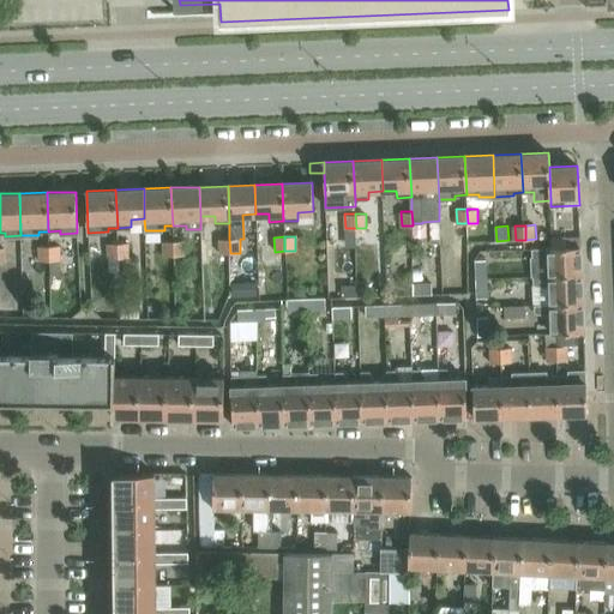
[(551,248),(566,247),(565,238),(551,238),(551,248)]
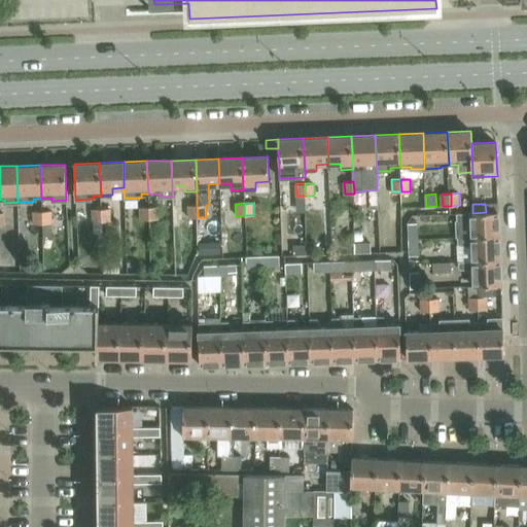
[(188,218),(198,217),(197,205),(188,206),(188,218)]
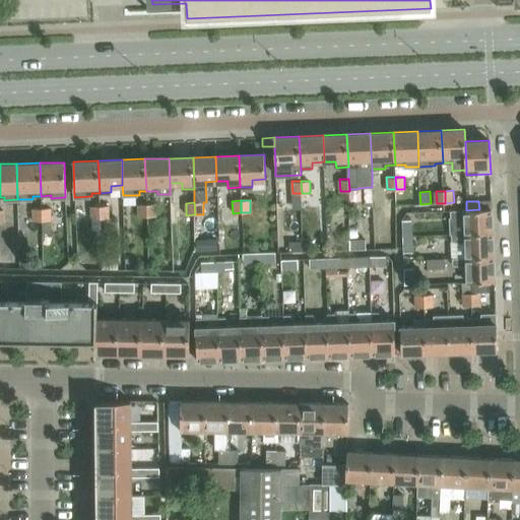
[(138,217),(147,216),(146,204),(137,205),(138,217)]
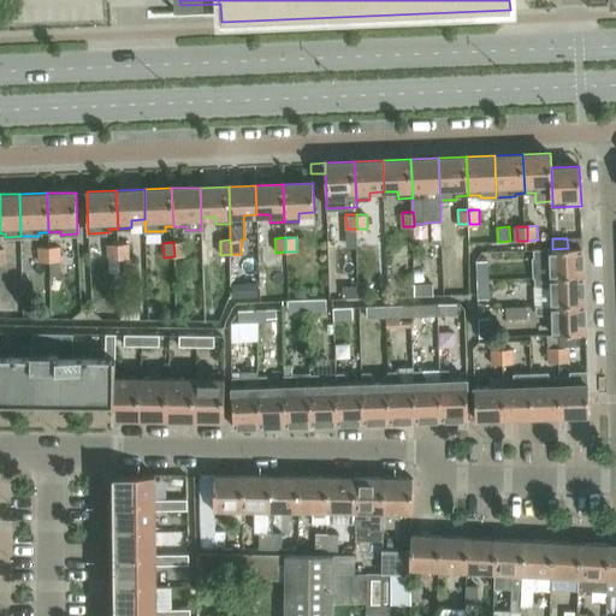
[(184,242),(173,242),(175,256),(184,256),(184,242)]
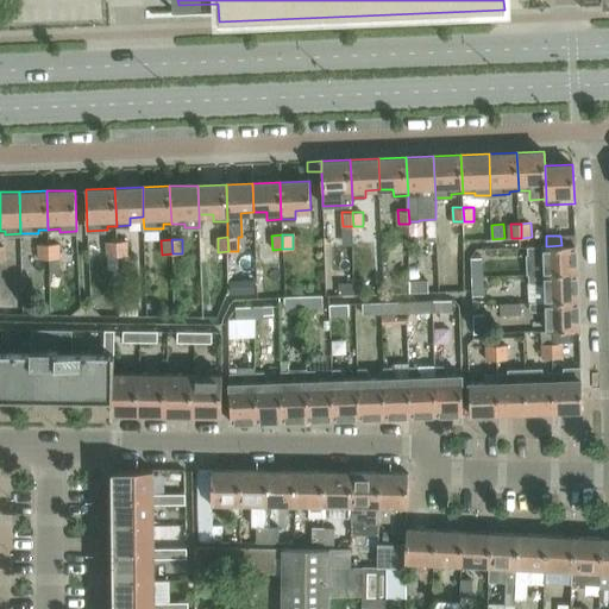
[(107,257),(118,256),(117,242),(106,242),(107,257)]
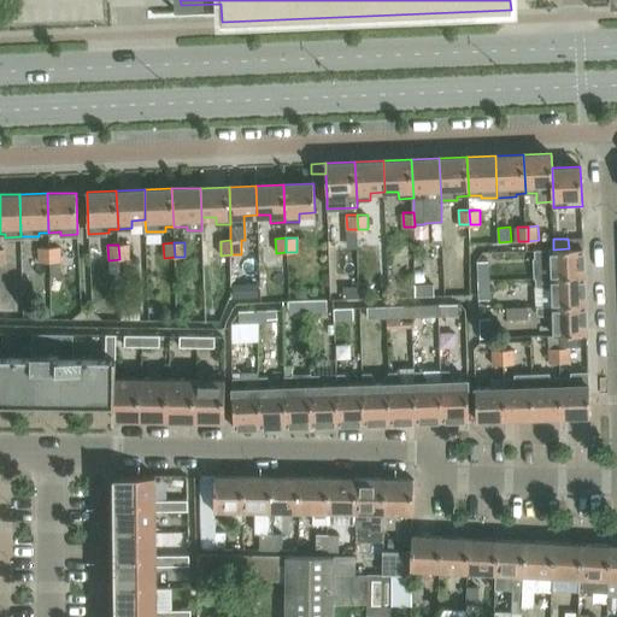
[(129,245),(118,245),(119,259),(129,259),(129,245)]
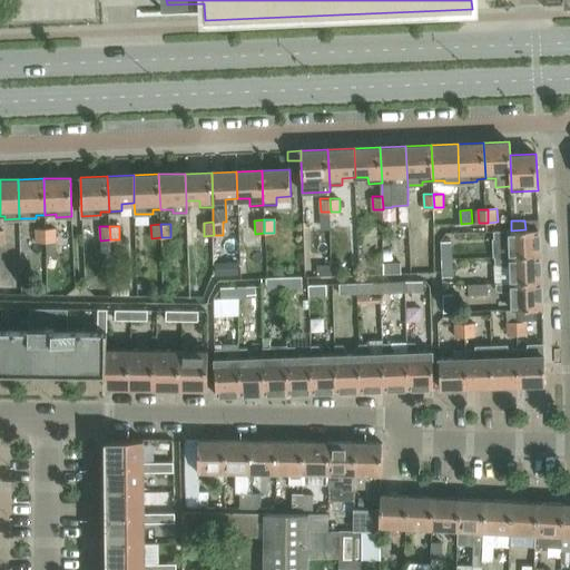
[(45,229),(46,243),(46,258),(56,257),(55,228),(45,229)]
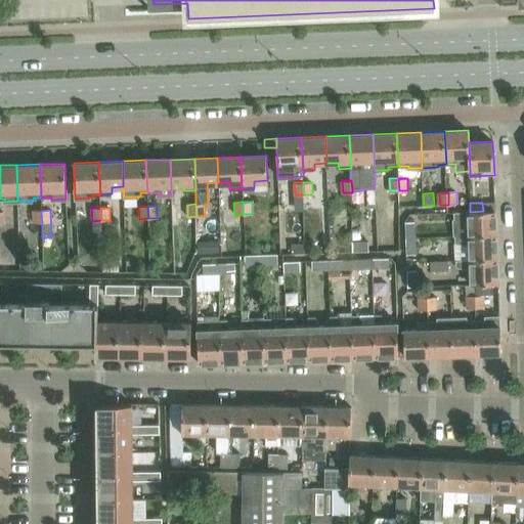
[(33,223),(42,223),(41,211),(33,211),(33,223)]
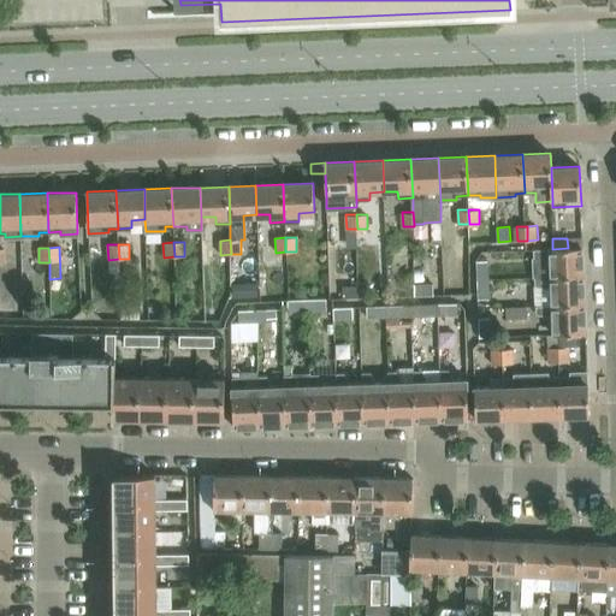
[(534,278),(584,276),(582,248),(568,248),(552,249),(533,249),(534,278)]
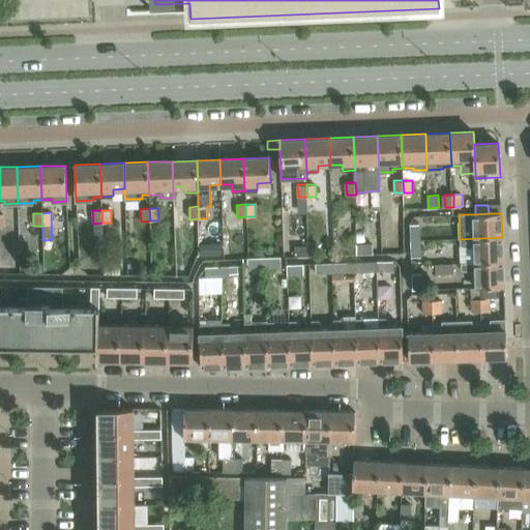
[(102,224),(93,224),(94,235),(97,235),(98,241),(102,241),(102,224)]
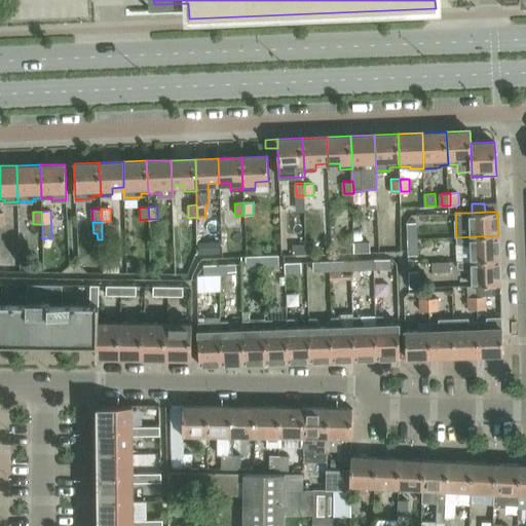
[(417,222),(407,223),(407,239),(417,238),(417,222)]
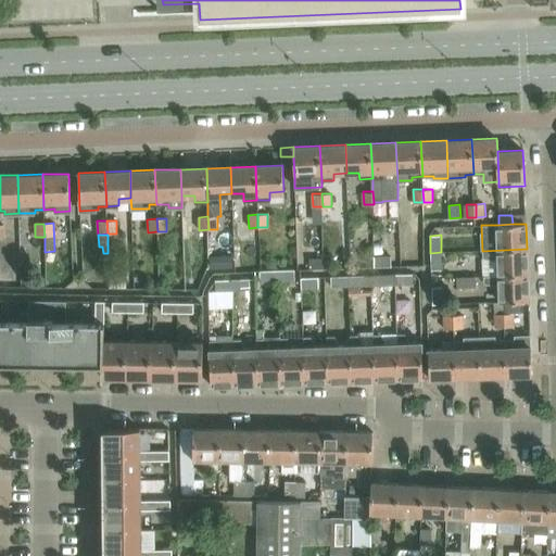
[(231,247),(218,248),(219,265),(232,264),(231,247)]
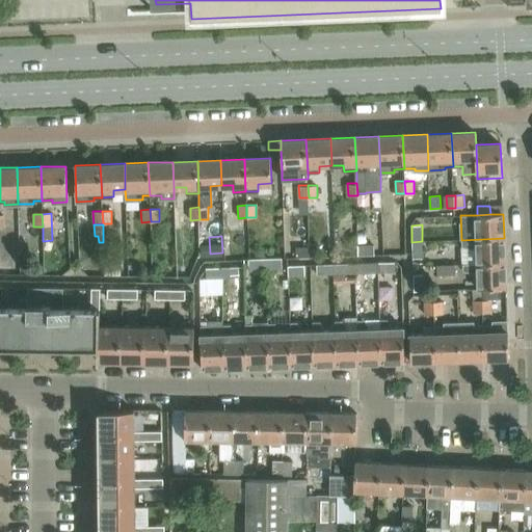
[(477,264),(505,263),(504,238),(461,240),(461,247),(476,251),(477,264)]
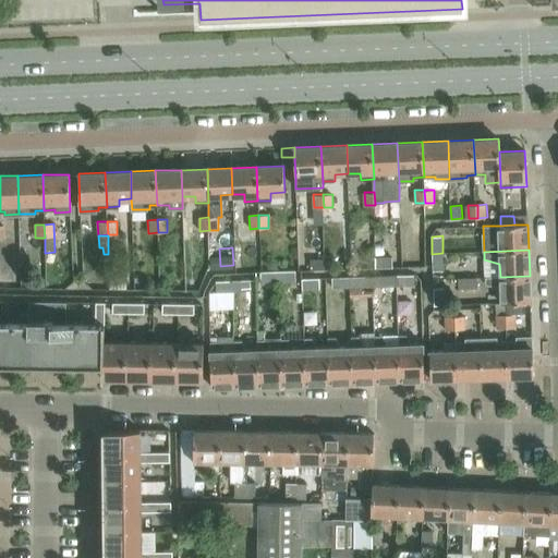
[(23,252),(2,252),(3,277),(23,277),(23,252)]
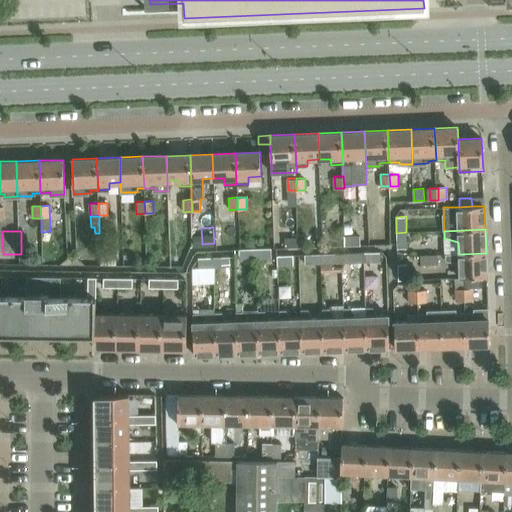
[(406,232),(396,233),(397,249),(407,248),(406,232)]
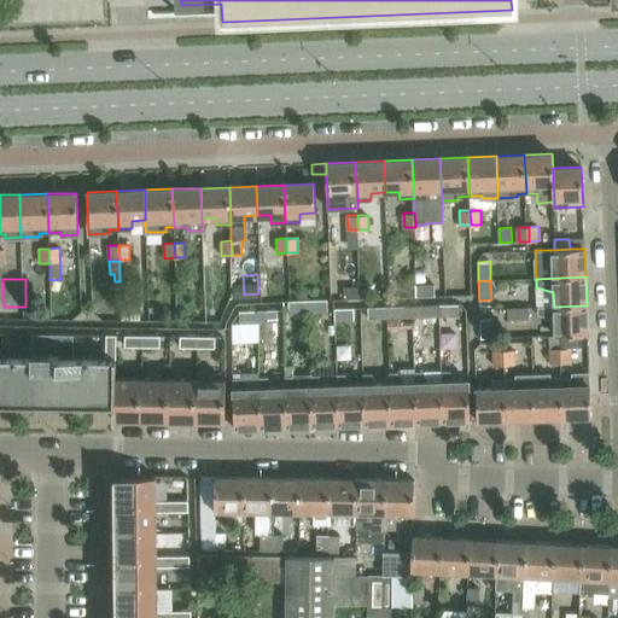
[(418,286),(418,298),(437,297),(437,285),(418,286)]
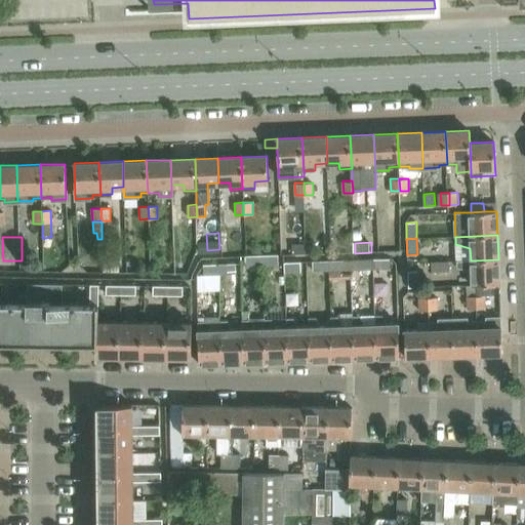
[(305,243),(293,244),(294,255),(306,254),(305,243)]
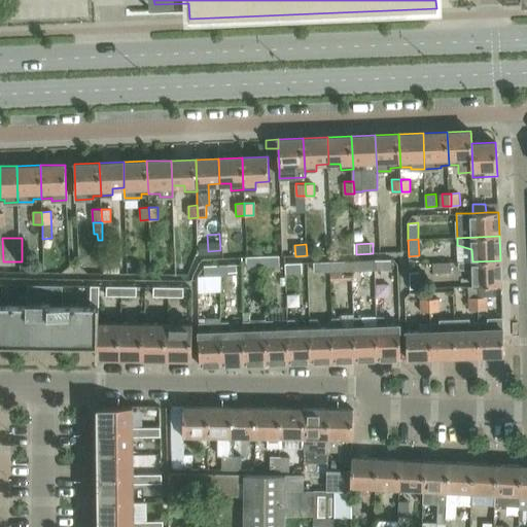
[(163,248),(153,249),(154,261),(164,261),(163,248)]
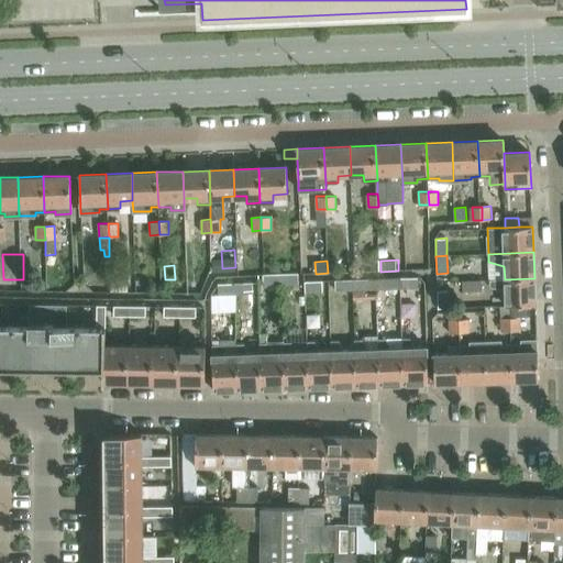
[(282,286),(282,275),(264,276),(264,287),(282,286)]
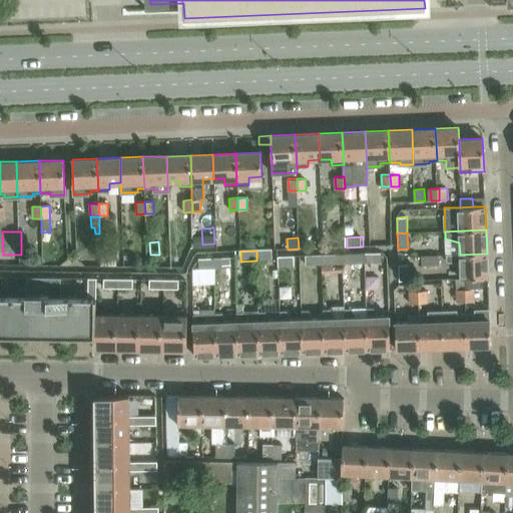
[(257,250),(257,261),(273,261),(272,250),(257,250)]
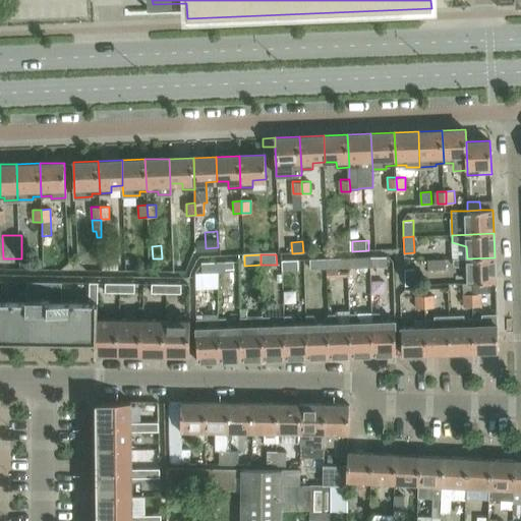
[(103,269),(117,269),(117,257),(103,257),(103,269)]
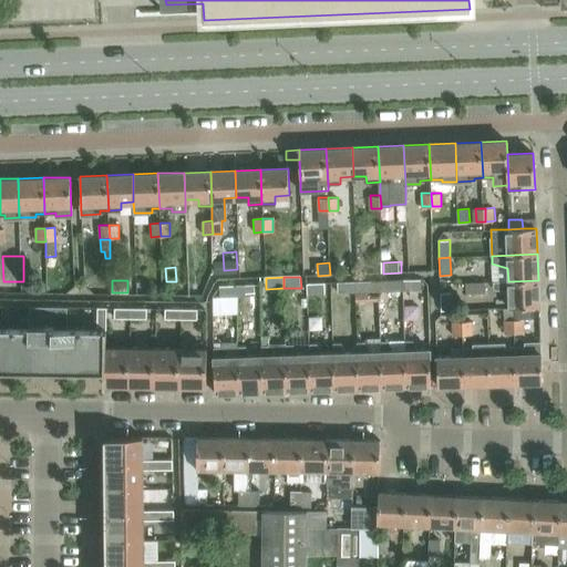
[(403,280),(387,281),(387,292),(404,291),(403,280)]
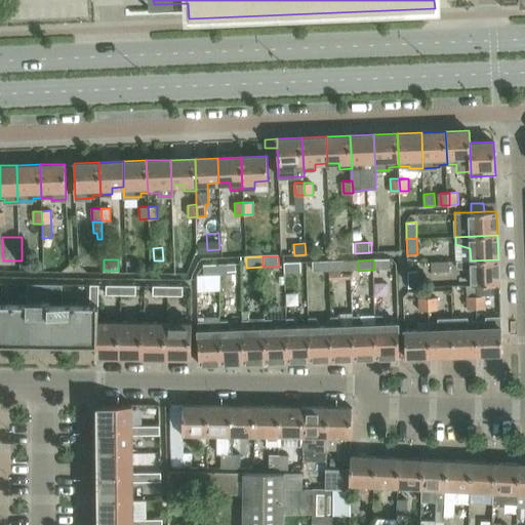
[(390,259),(373,259),(374,270),(390,270),(390,259)]
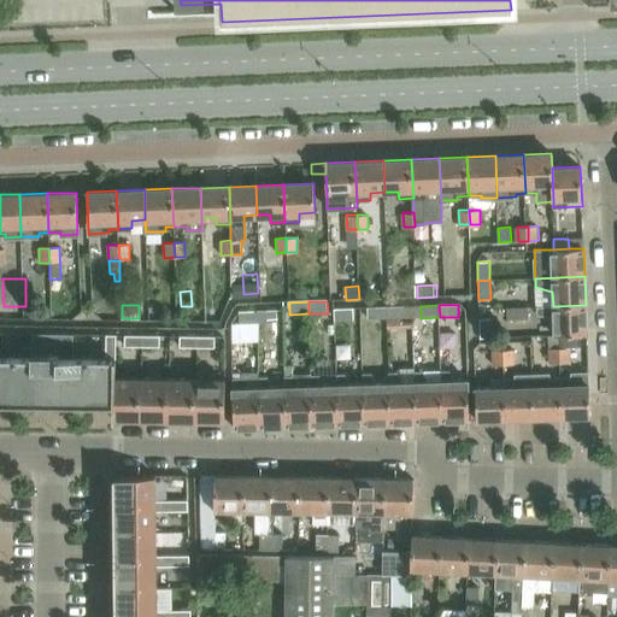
[(581,334),(587,334),(586,305),(553,306),(536,307),(536,315),(553,321),(554,335),(581,334)]
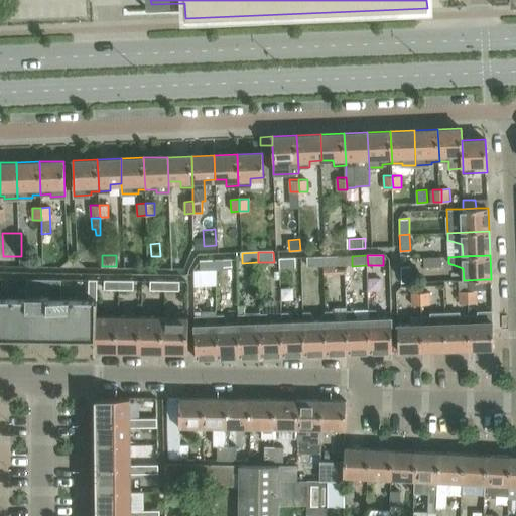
[(324,256),(307,257),(307,267),(324,267),(324,256)]
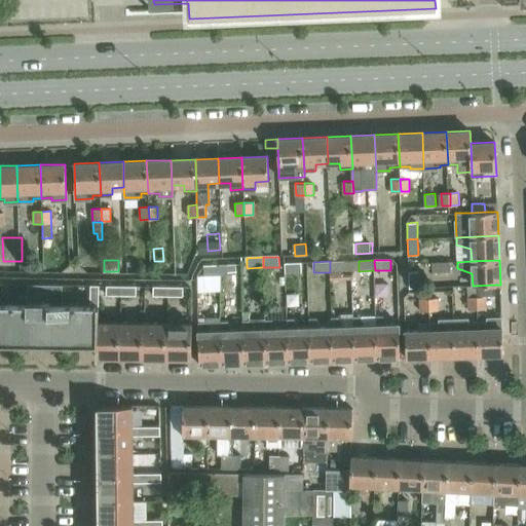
[(346,261),(330,261),(330,272),(330,279),(341,279),(341,275),(341,271),(346,271),(346,261)]
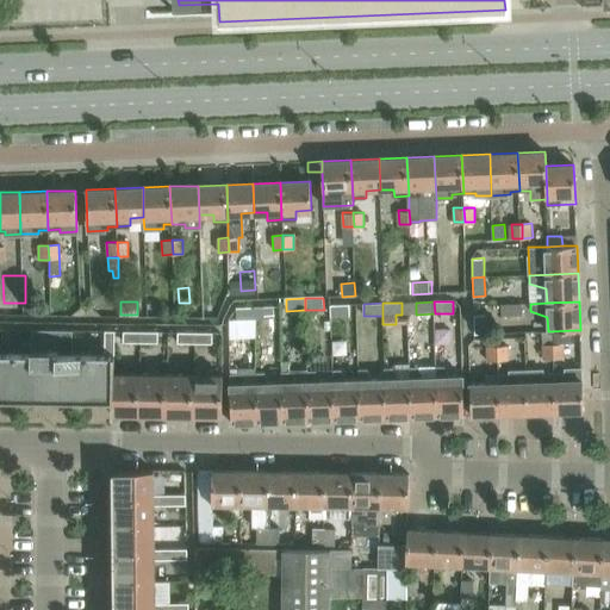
[(348,304),(329,305),(330,317),(348,316),(348,304)]
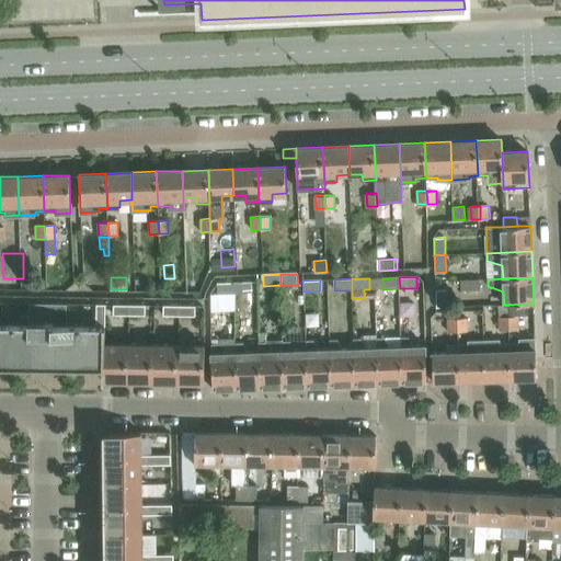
[(480,290),(480,279),(460,281),(461,292),(480,290)]
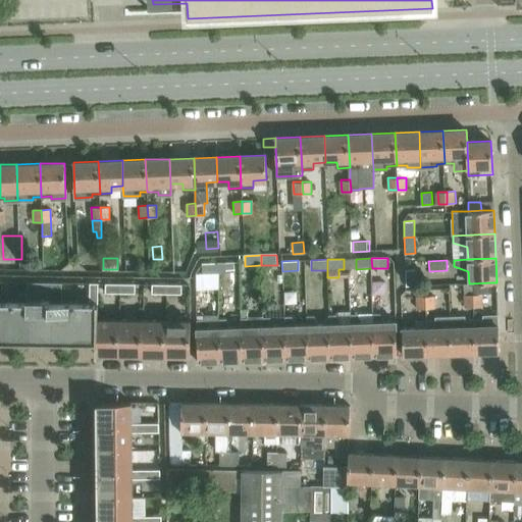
[(203,273),(196,273),(196,289),(217,288),(217,272),(216,262),(202,263),(202,264),(203,273)]
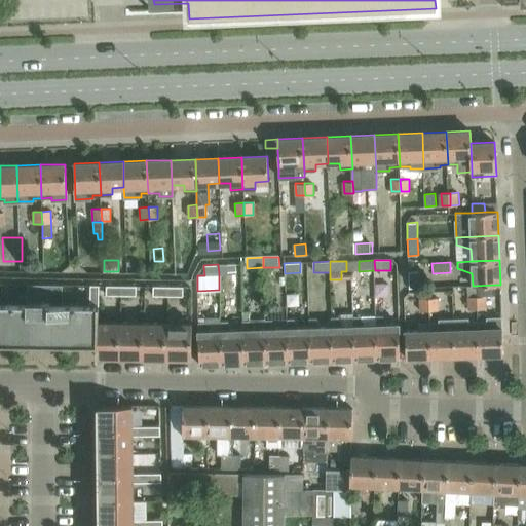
[(234,274),(234,264),(218,264),(219,274),(234,274)]
